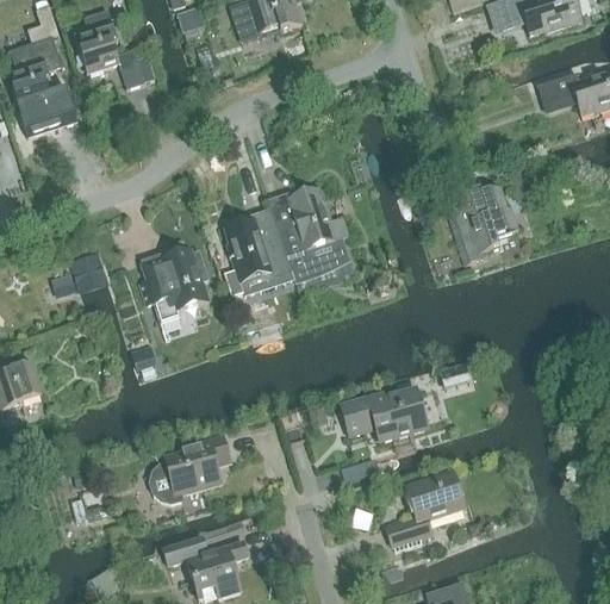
[(253,0),(248,2),(247,0),(243,0),(231,5),(243,43),(302,25),(293,0),(253,0)]
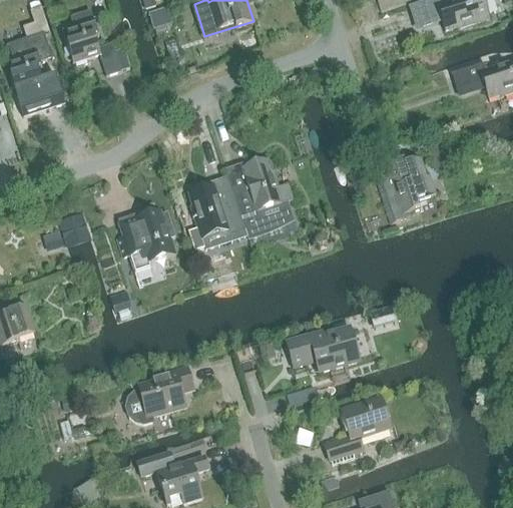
[(490,17),(484,0),(447,0),(444,1),(443,0),(423,0),(408,5),(414,21),(439,12),(445,30),(457,25),(458,27),(490,17)]
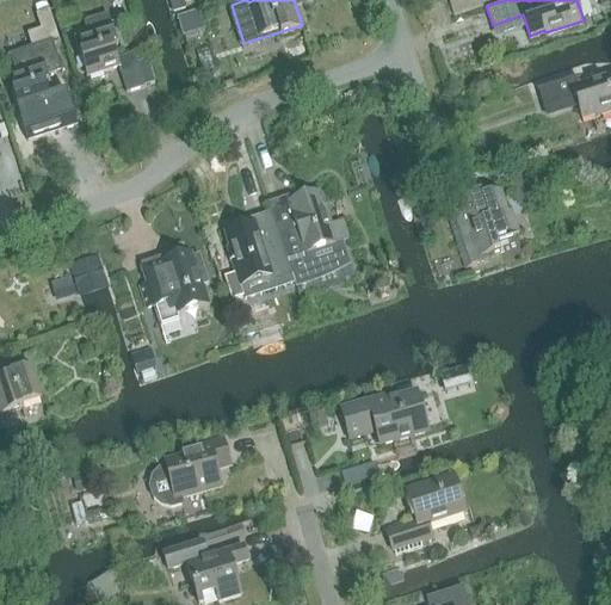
[(199,6),(178,13),(184,31),(205,25),(199,6)]
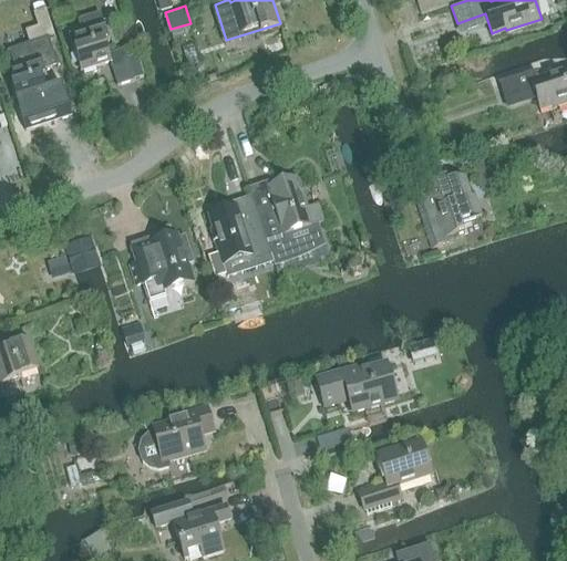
[(110,39),(102,18),(100,8),(76,16),(80,26),(68,29),(81,68),(110,59),(117,83),(134,78),(134,74),(145,72),(138,51),(126,54),(124,45),(109,51),(105,40),(110,39)]
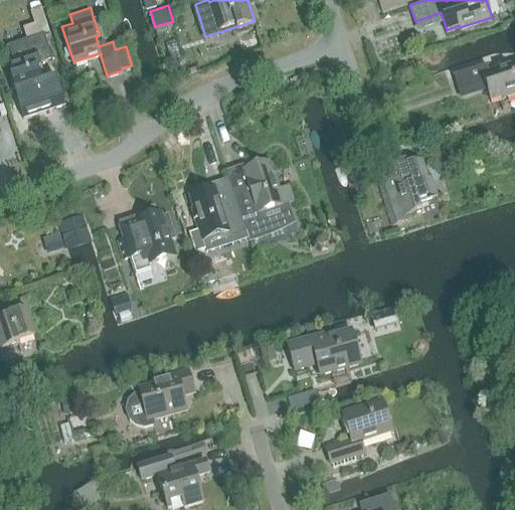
[(43,31),(7,43),(13,56),(8,56),(14,72),(10,74),(21,115),(64,102),(55,74),(41,79),(38,67),(41,67),(39,62),(52,57),(43,31)]
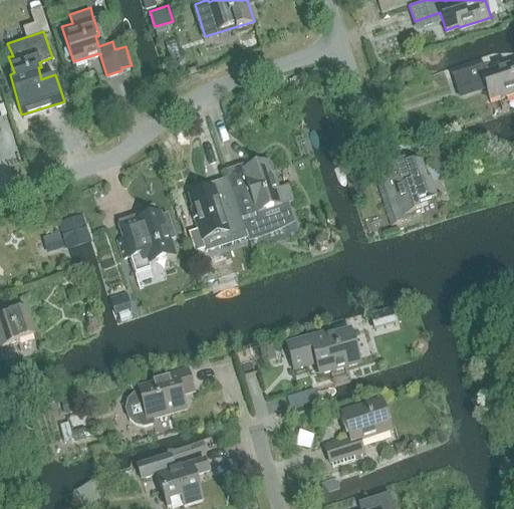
[(486,61),(453,72),(457,88),(483,80),(489,97),(501,93),(502,95),(513,90),(513,59),(488,68),(486,61)]
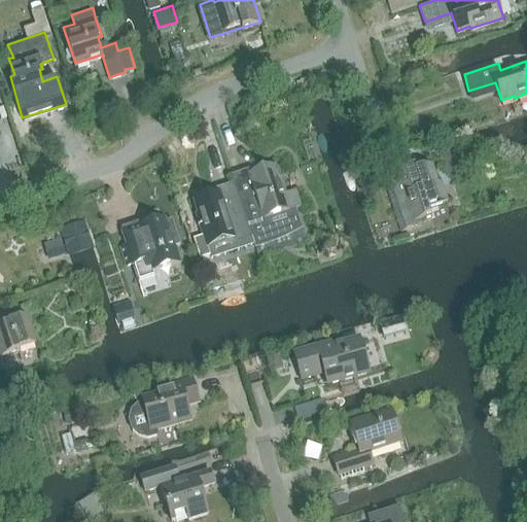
[(377,147),(369,149),(371,157),(379,154),(377,147)]
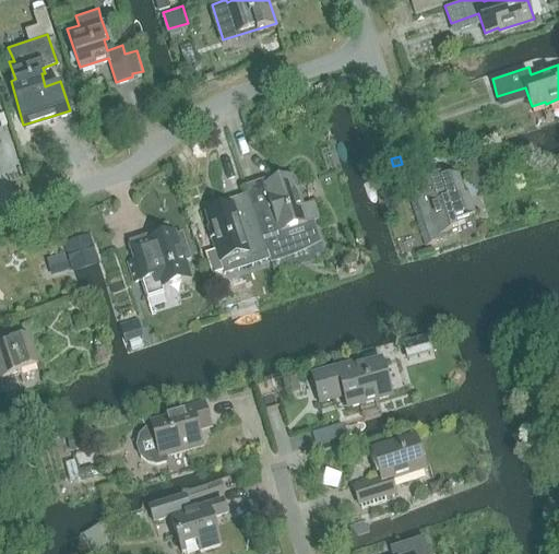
[(317,242),(309,221),(309,220),(320,215),(314,198),(304,201),(298,186),(296,186),(292,173),(246,187),(249,196),(265,240),(268,248),(271,261),(295,252),(317,242)]
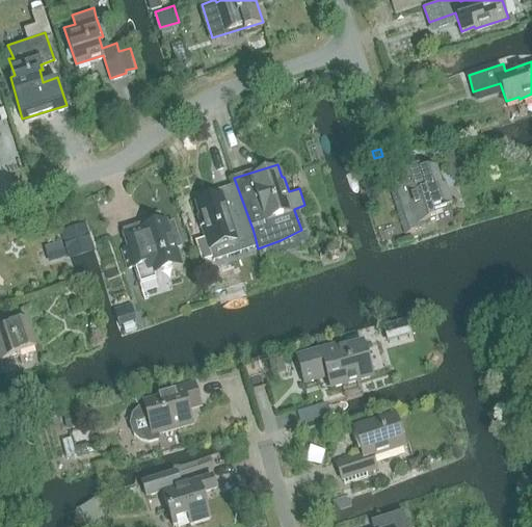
[(441,182),(434,164),(420,168),(418,164),(402,169),(404,179),(391,183),(405,231),(424,225),(423,219),(435,215),(432,206),(451,200),(445,181),(441,182)]
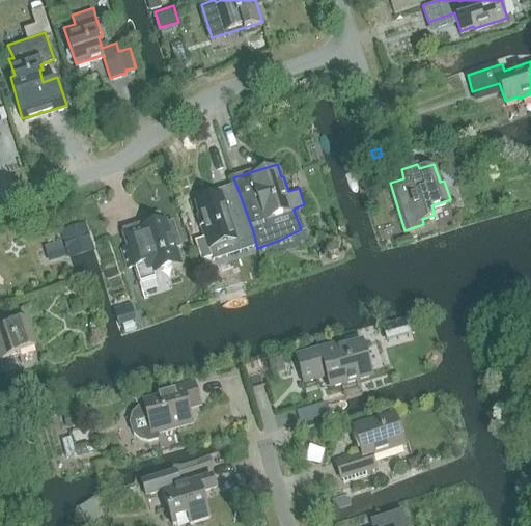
[(254,236),(252,228),(236,186),(194,199),(198,212),(197,213),(203,231),(189,237),(193,249),(207,245),(207,246),(236,237),(238,241),(254,236)]
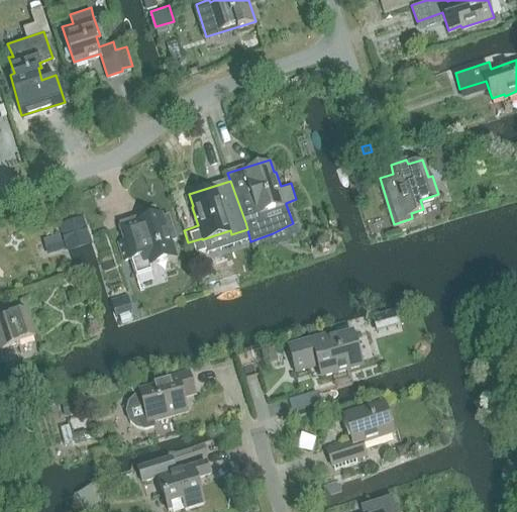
[(123,236),(116,238),(122,259),(129,256),(130,256),(132,260),(136,274),(151,269),(150,264),(178,254),(173,238),(177,237),(169,212),(163,214),(162,210),(135,219),(134,215),(118,220),(123,236)]
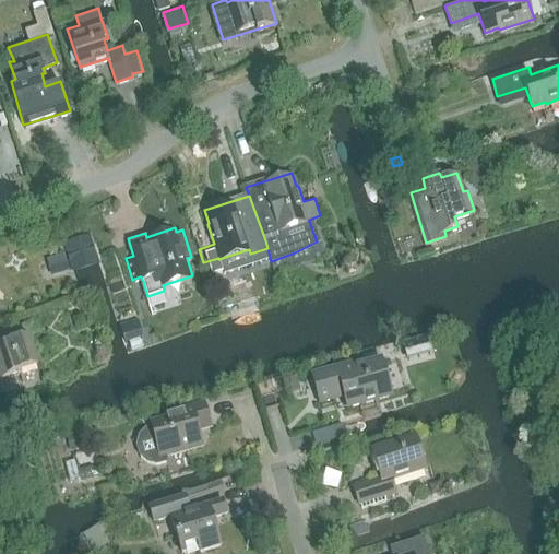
[(63,250),(45,256),(49,272),(68,266),(63,250)]
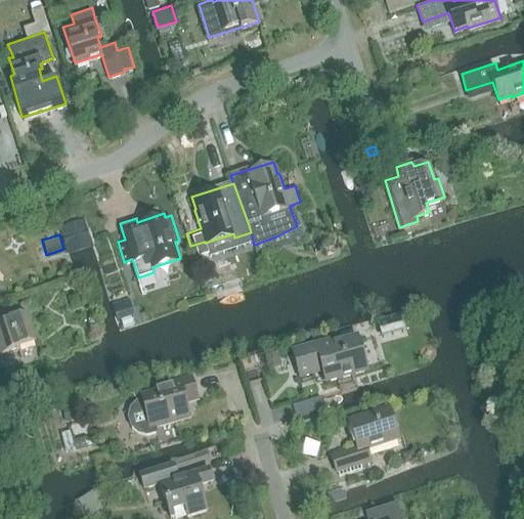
[(78,291),(68,295),(72,307),(82,304),(78,291)]
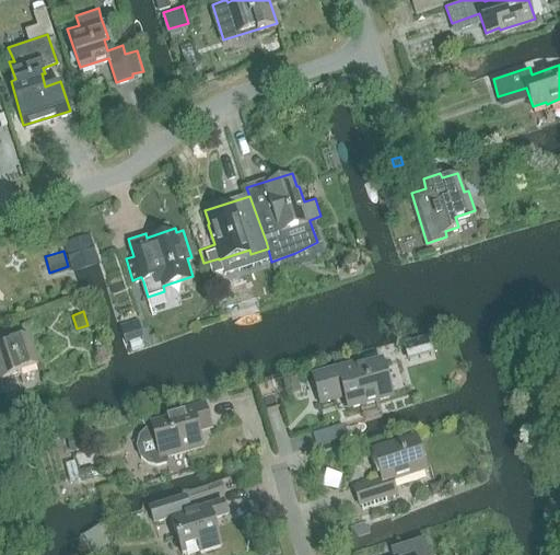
[(138,318),(121,323),(125,333),(127,338),(143,333),(138,318)]
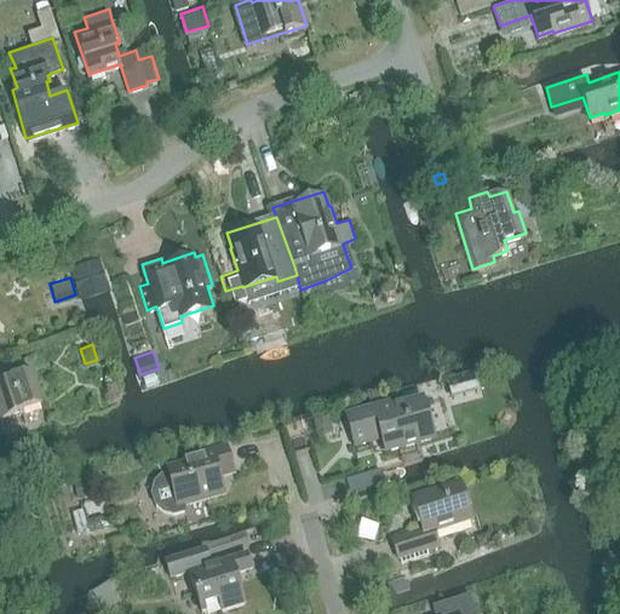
[(0,380),(0,418),(23,411),(21,406),(41,400),(30,367),(7,374),(9,379),(0,380)]
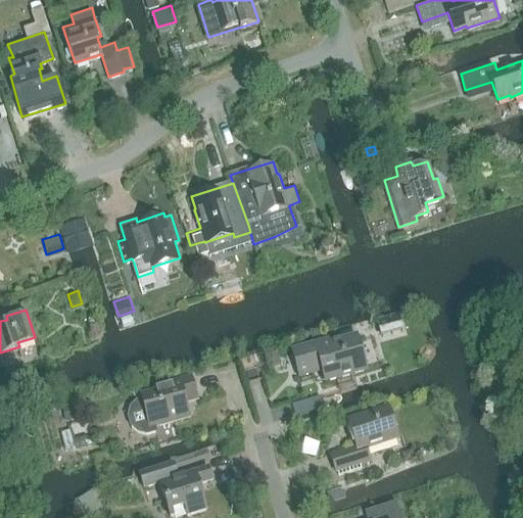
[(398,312),(377,318),(381,332),(402,327),(398,312)]
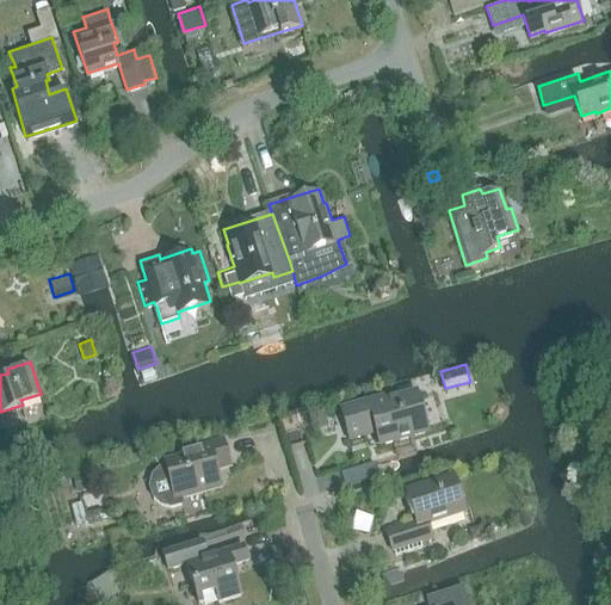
[(427,428),(417,390),(380,401),(378,396),(340,407),(349,437),(375,430),(378,442),(427,428)]
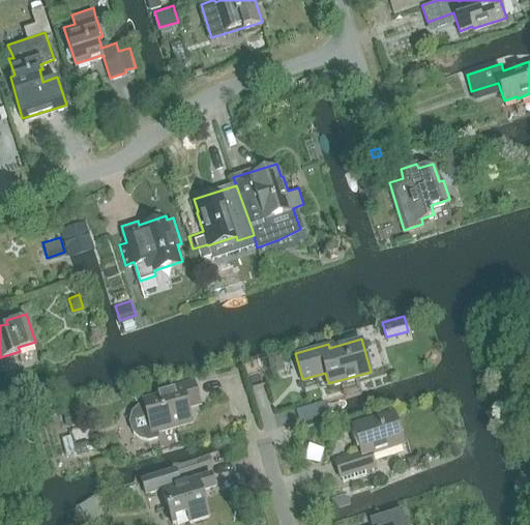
[(143,399),(143,401),(139,402),(131,409),(129,419),(131,430),(140,436),(149,438),(159,435),(158,429),(192,419),(187,405),(200,402),(194,380),(157,389),(158,395),(143,399)]
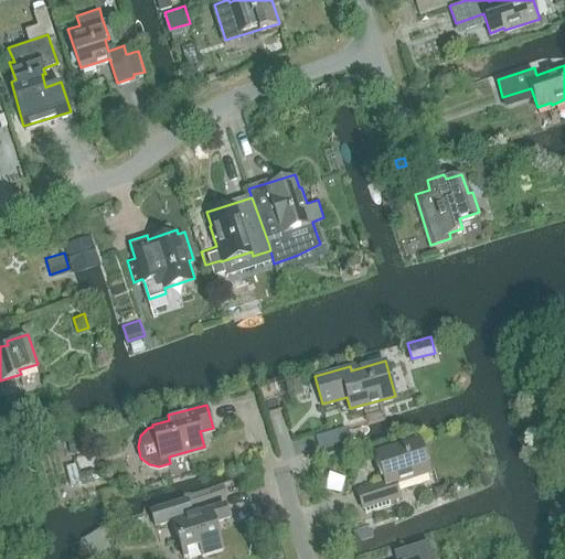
[(319,445),(349,437),(345,425),(316,433),(319,445)]
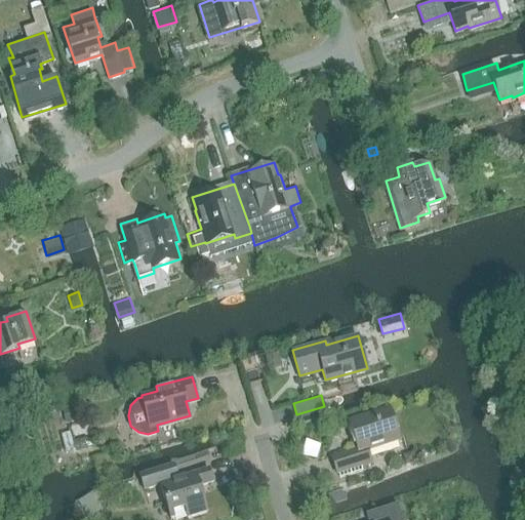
[(75,401),(61,404),(64,420),(78,416),(75,401)]
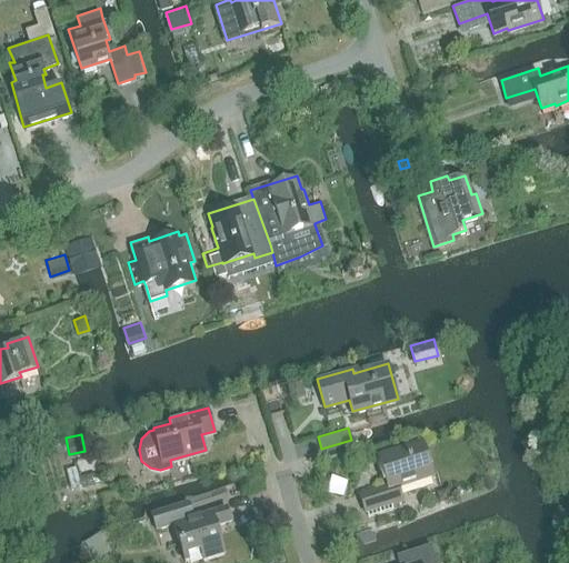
[(366,510),(402,498),(398,485),(432,474),(421,441),(378,455),(388,483),(360,492),(366,510)]
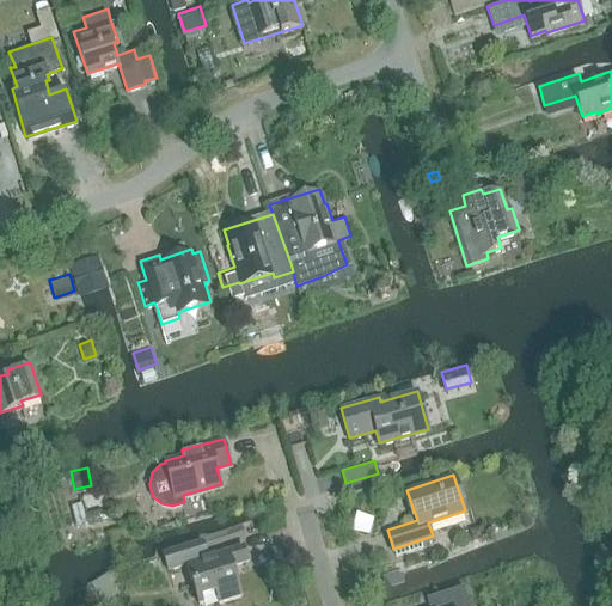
[(482,525),(471,528),(475,539),(485,536),(482,525)]
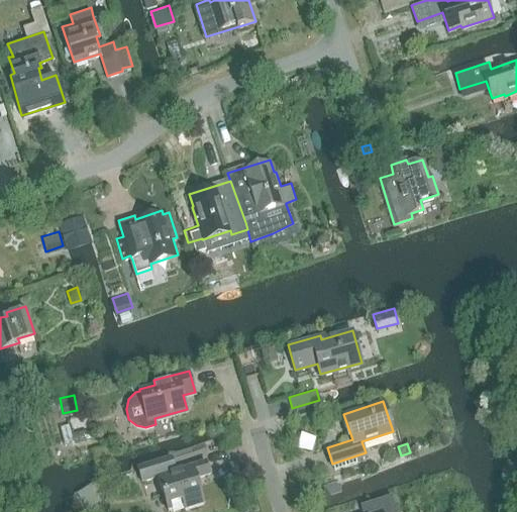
[(141,481),(159,476),(168,509),(172,508),(170,502),(182,499),(185,507),(204,501),(196,477),(210,472),(205,458),(177,468),(172,453),(137,464),(141,481)]
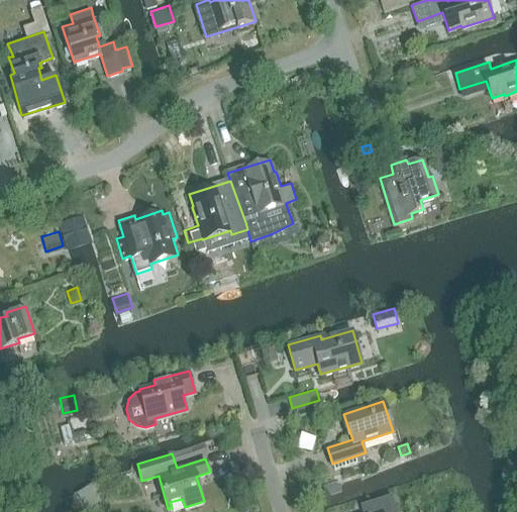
[(319,495),(341,488),(338,477),(316,484),(319,495)]
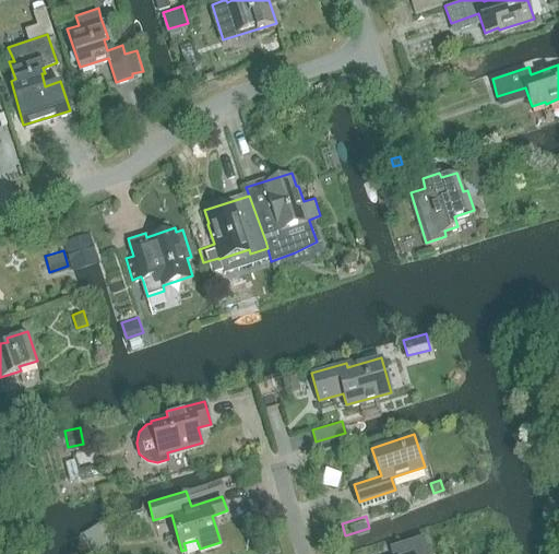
[(109,517),(83,531),(92,549),(119,534),(109,517)]
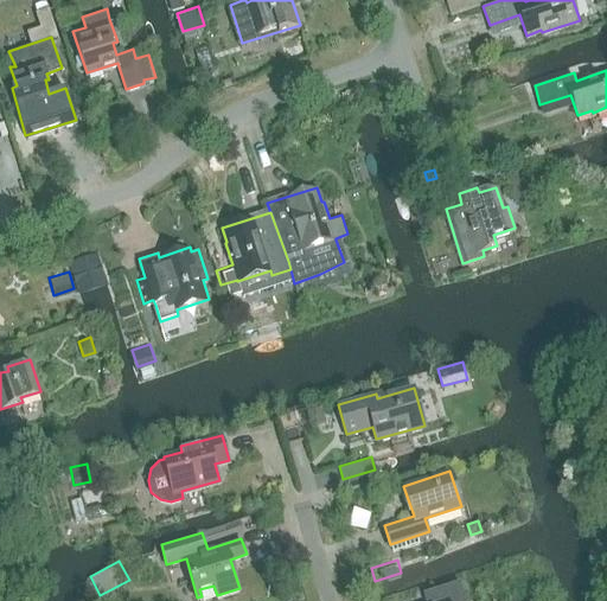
[(466,600),(459,579),(423,590),(426,600),(466,600)]
